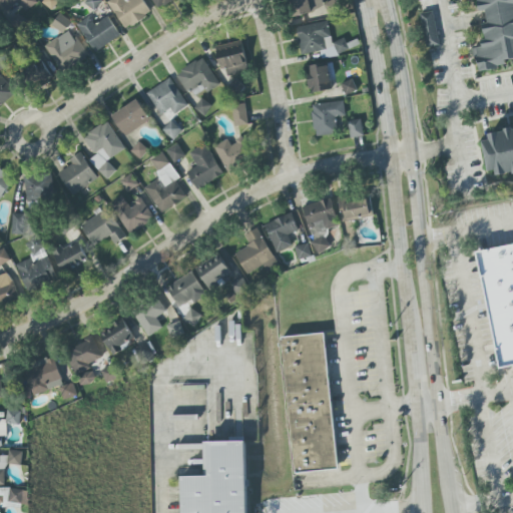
[(0,0),(0,6),(2,5),(6,11),(19,3),(25,11),(37,3),(34,0),(0,0)]
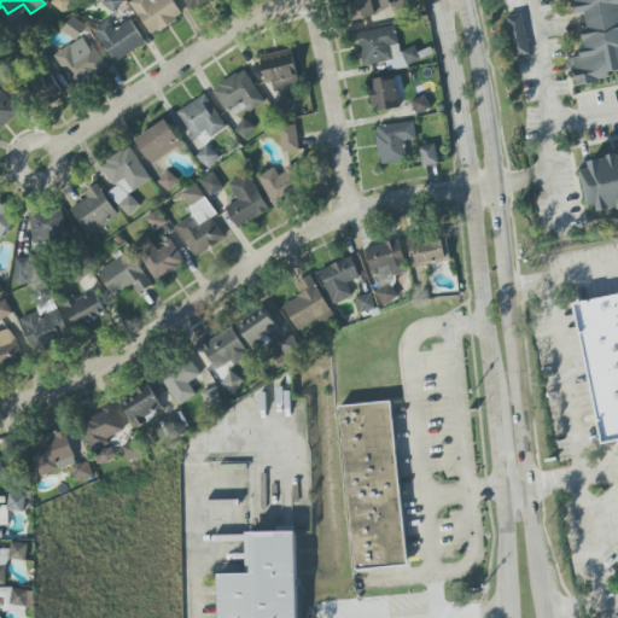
[(122,3),(118,0),(99,0),(112,13),(122,3)]
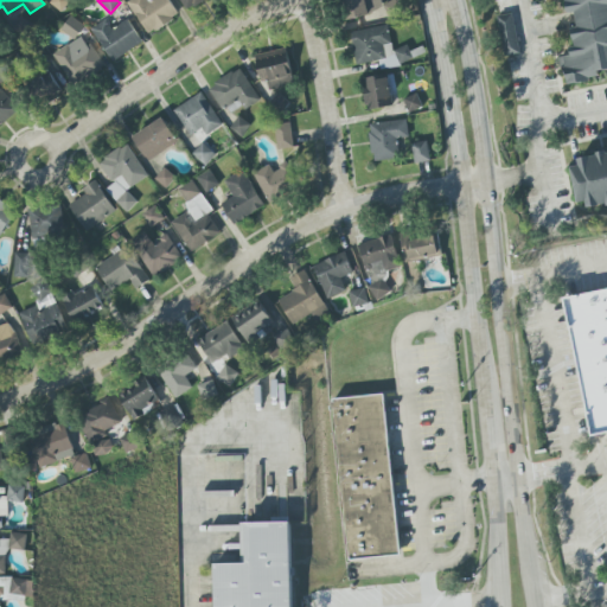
[(134,0),(128,5),(148,36),(179,16),(168,0),(134,0)]
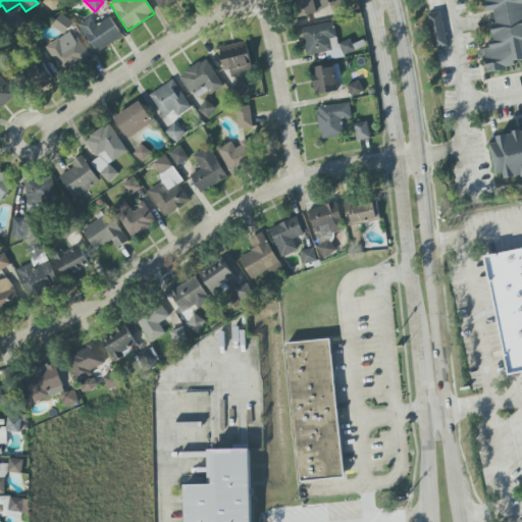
[(330,9),(327,0),(294,0),(299,17),(330,9)]
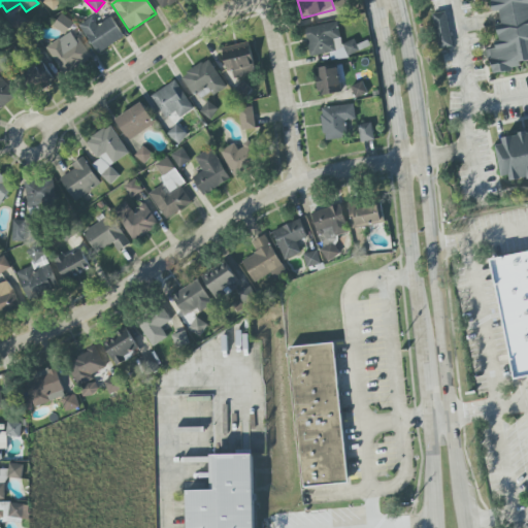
[(339,18),(355,9),(350,0),(341,0),(333,5),(339,18)]
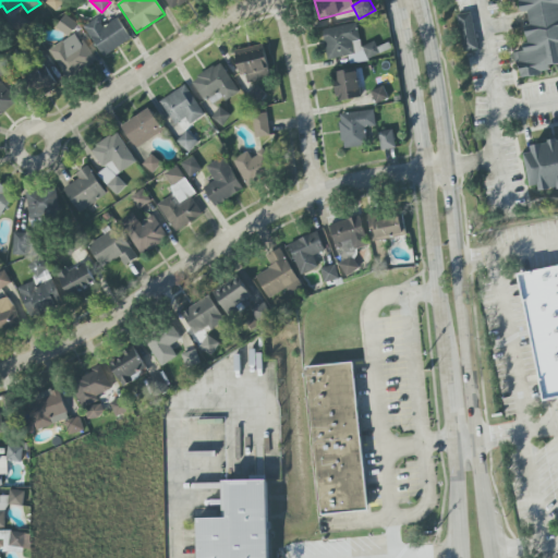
[(557,0),(557,59),(556,60),(556,59),(549,60),(550,67),(542,68),(543,71),(531,73),(530,73),(522,74),(519,62),(516,62),(513,51),(519,49),(518,48),(526,45),(524,37),(530,36),(525,20),(532,19),(530,9),(530,4),(523,5),(522,0),(557,0)]
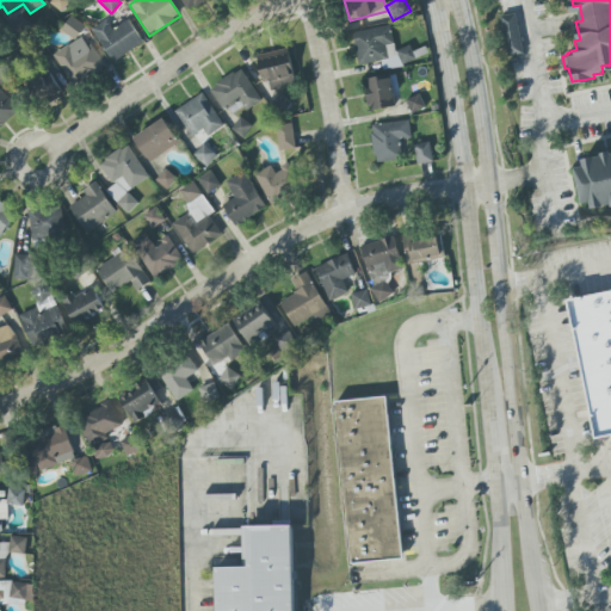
[(508,57),(524,55),(516,13),(500,17),(508,57)]
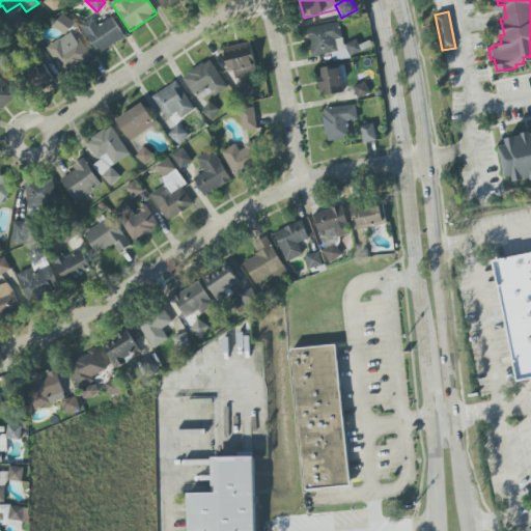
[(54,25),(64,33),(73,24),(63,15),(54,25)]
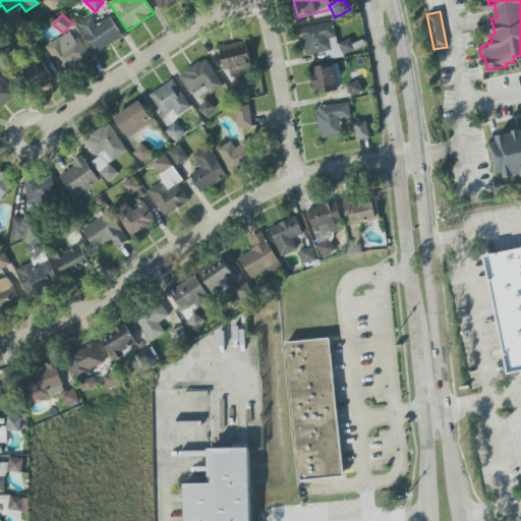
[(123,38),(110,16),(96,25),(92,17),(78,24),(96,54),(123,38)]
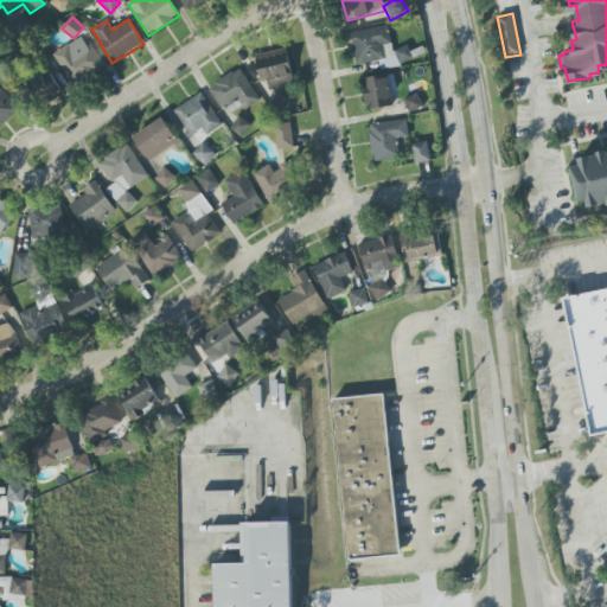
[(411,61),(409,48),(393,50),(389,26),(351,32),(356,65),(397,58),(398,63),(411,61)]
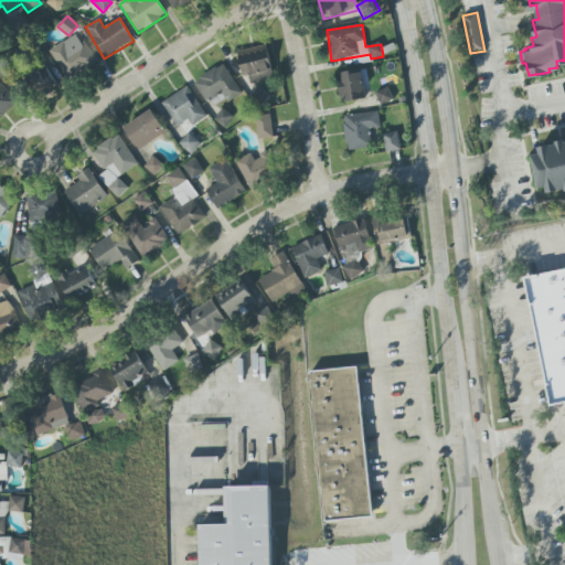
[(50,49),(63,77),(94,64),(81,34),(50,49)]
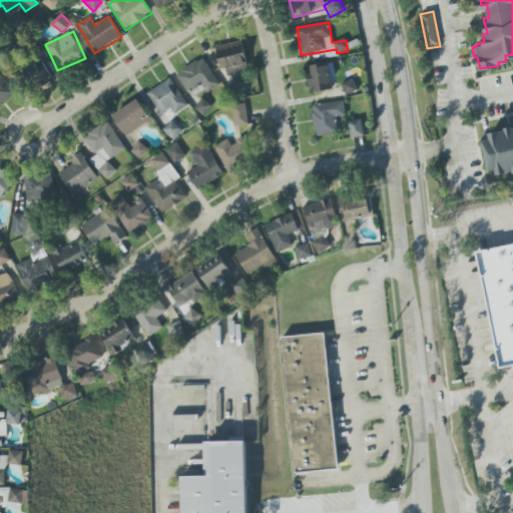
[(215,47),(220,70),(225,69),(227,76),(248,72),(241,41),(215,47)]
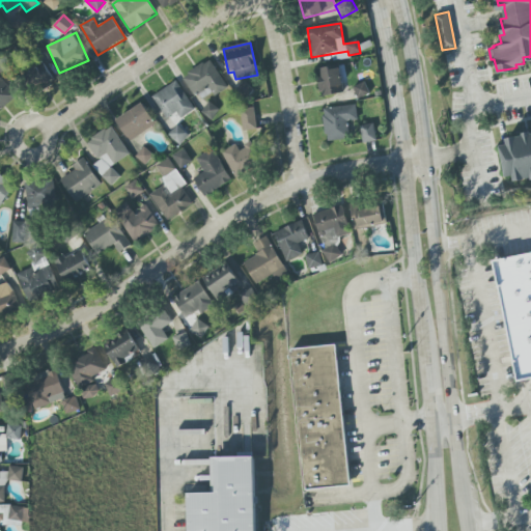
[(183,76),(194,98),(211,89),(214,95),(226,89),(212,60),(183,76)]
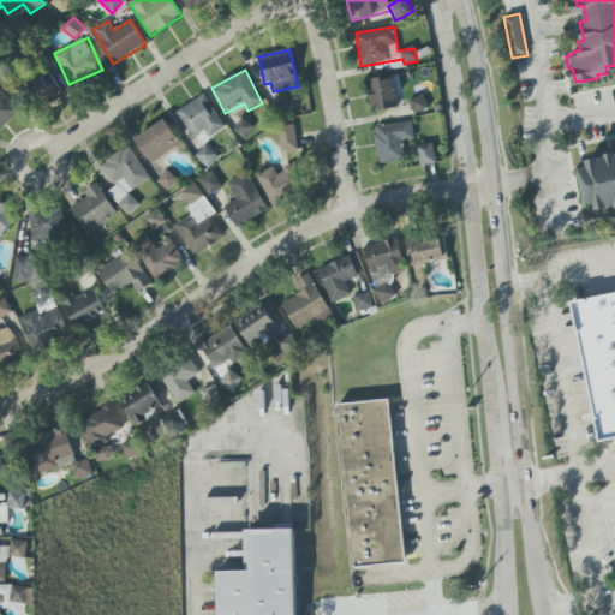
[(24,91),(41,109),(63,89),(45,71),(24,91)]
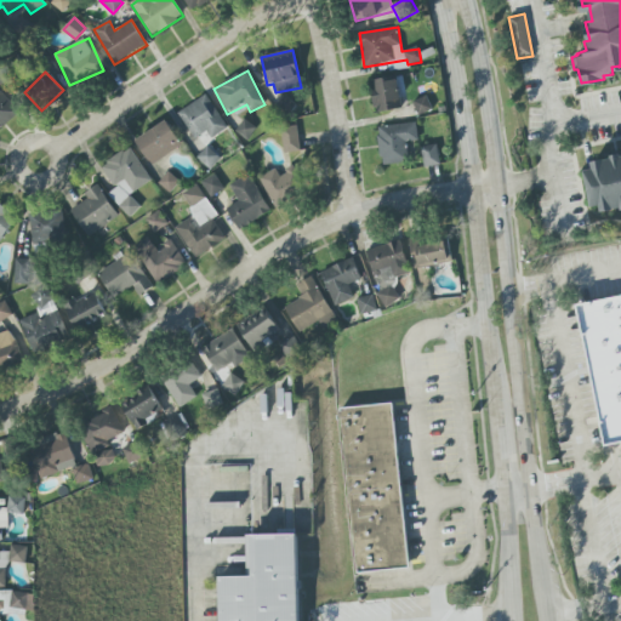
[(372,81),(375,112),(400,110),(398,79),(372,81)]
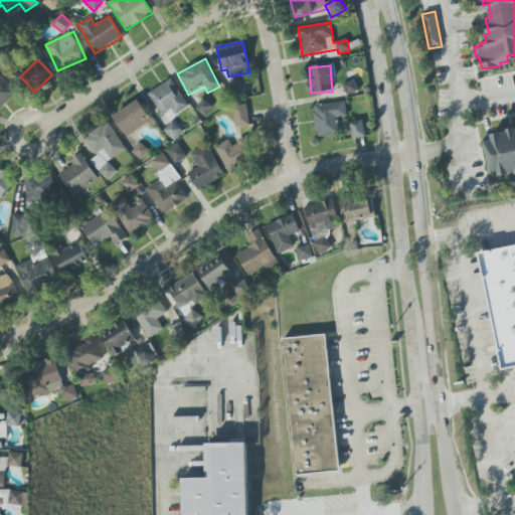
[(0,71),(0,107),(17,91),(0,71)]
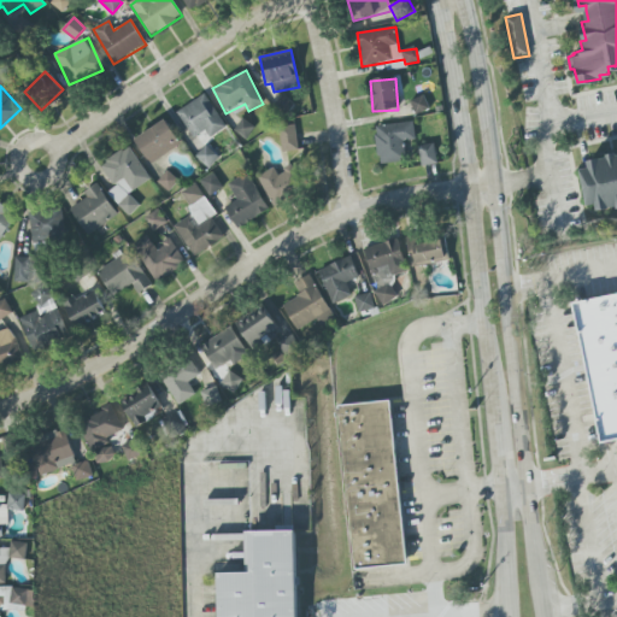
[(194,139),(205,131),(210,137),(227,127),(205,94),(176,112),(194,139)]
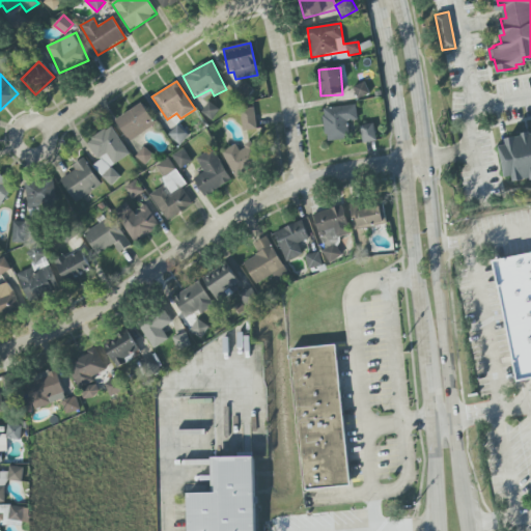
[(369,93),(365,82),(353,87),(358,99),(369,93)]
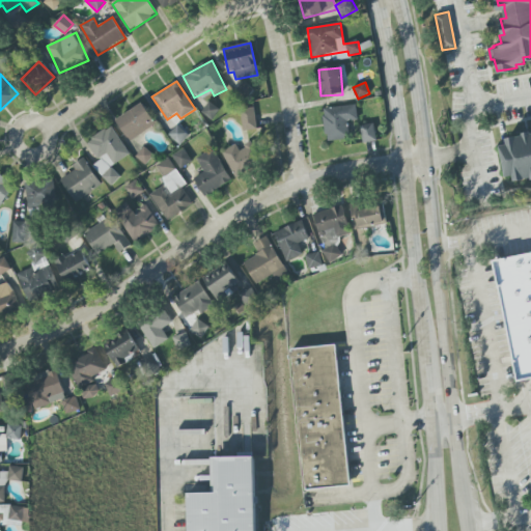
[(116,119),(129,141),(156,124),(143,103),(116,119)]
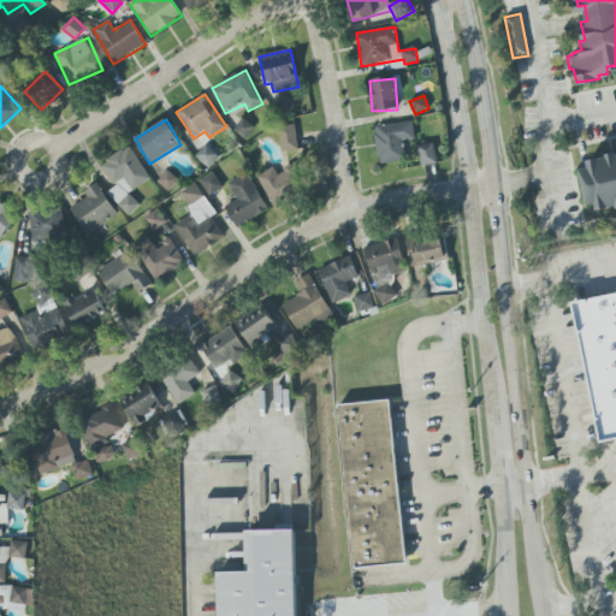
[(374,125),(378,164),(404,161),(403,141),(415,140),(413,122),(374,125)]
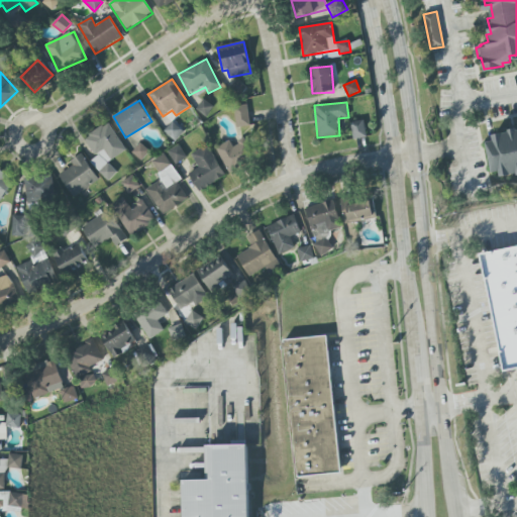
[(247,105),(234,107),(236,127),(249,126),(247,105)]
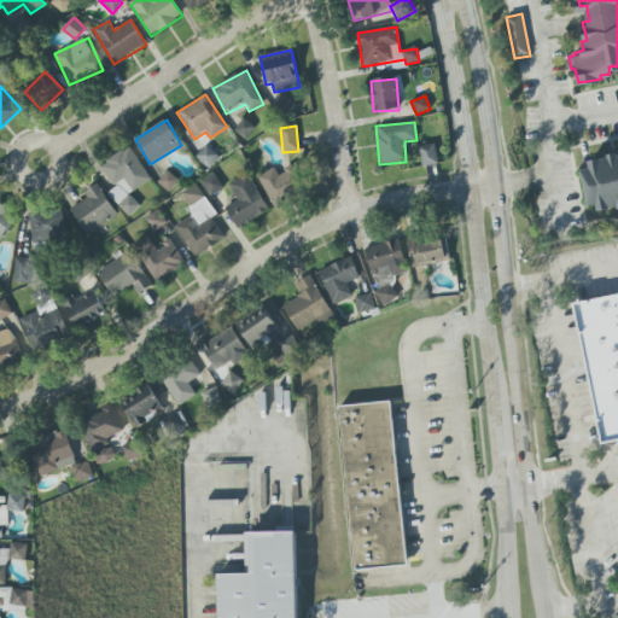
[(419,146),(423,167),(438,164),(435,144),(419,146)]
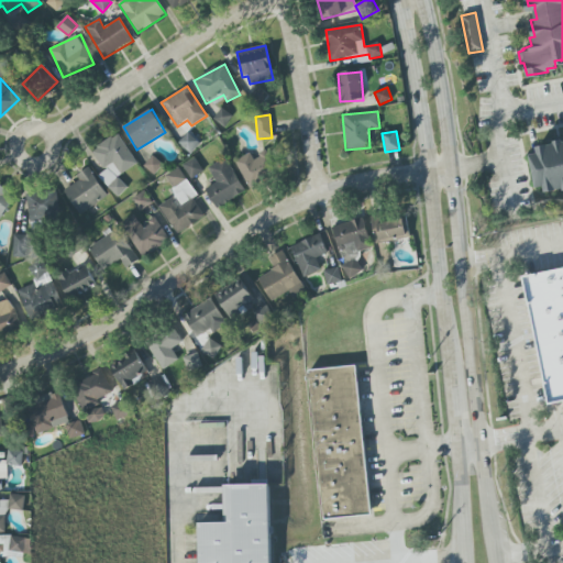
[(119,176),(138,163),(118,133),(91,151),(105,170),(99,175),(114,198),(128,189),(119,176)]
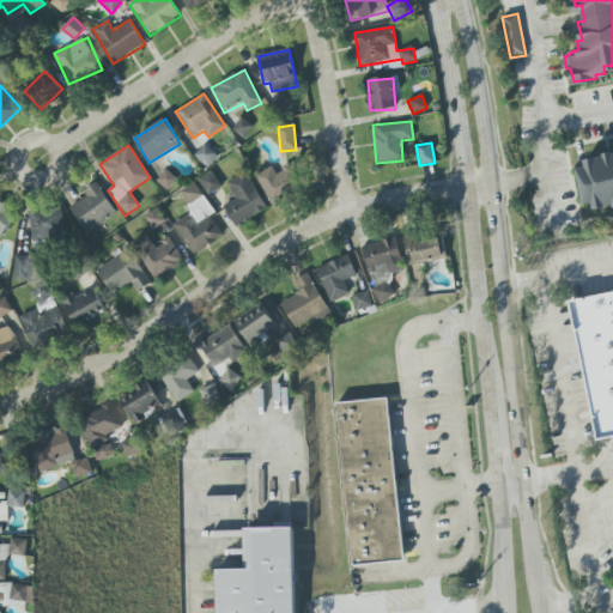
[(217,157),(205,145),(194,155),(206,168),(217,157)]
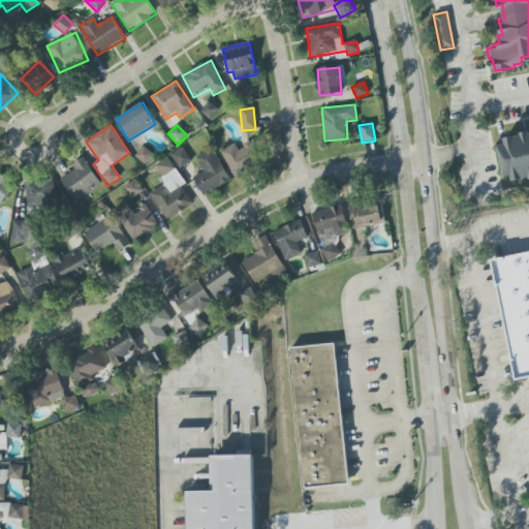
[(498,141),(505,139),(504,132),(522,130),(521,127),(528,126),(528,129),(528,172),(524,174),(512,176),(511,169),(504,172),(498,141)]
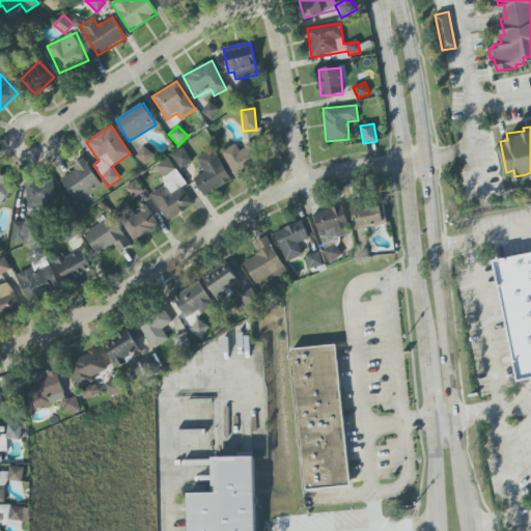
[(235,144),(221,151),(234,176),(263,160),(253,142),(239,149),(235,144)]
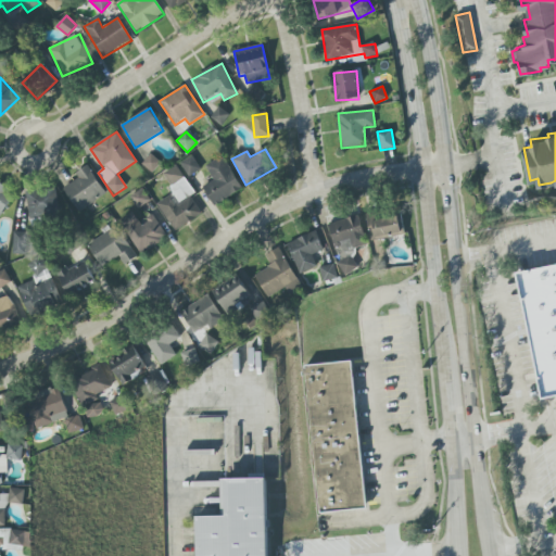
[(151,173),(161,163),(151,154),(142,164),(151,173)]
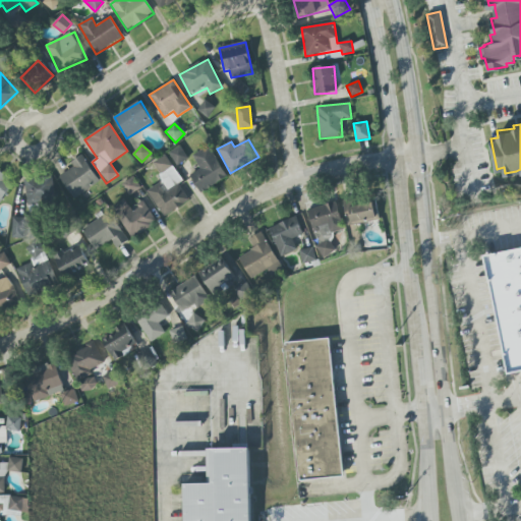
[(188,159),(179,146),(168,154),(176,167),(188,159)]
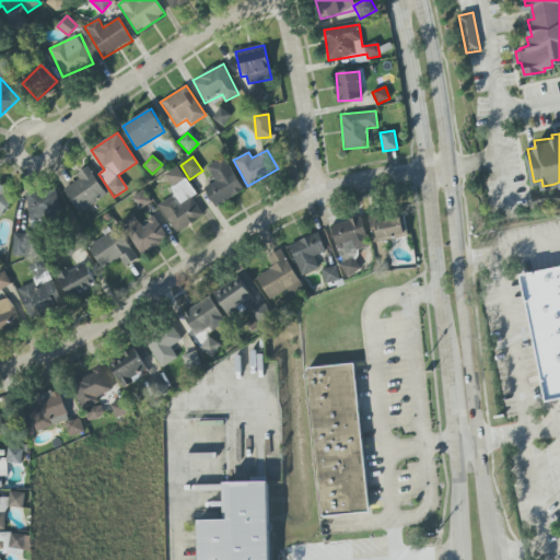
[(244,190),(224,158),(207,167),(216,182),(205,188),(216,208),(244,190)]
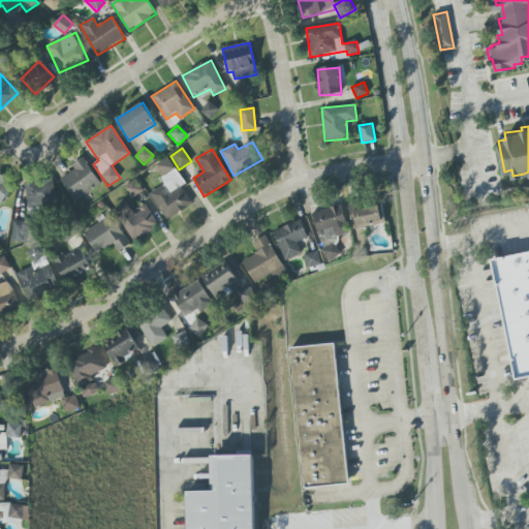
[(101,184),(83,157),(71,165),(73,169),(60,180),(74,201),(101,184)]
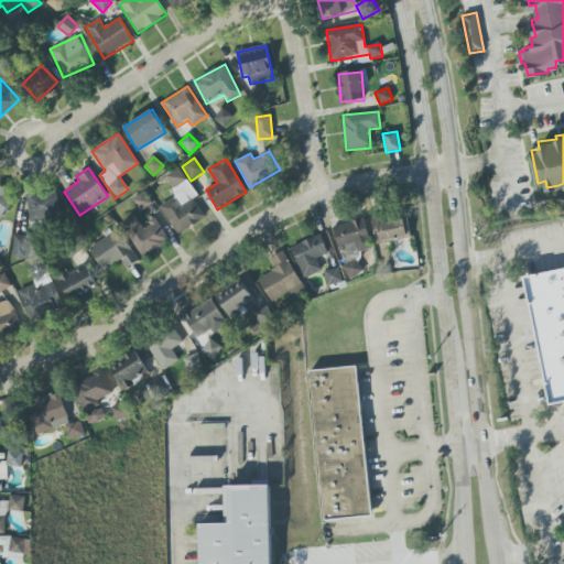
[(196,196),(180,167),(165,175),(176,196),(160,206),(176,235),(205,218),(194,198),(196,196)]
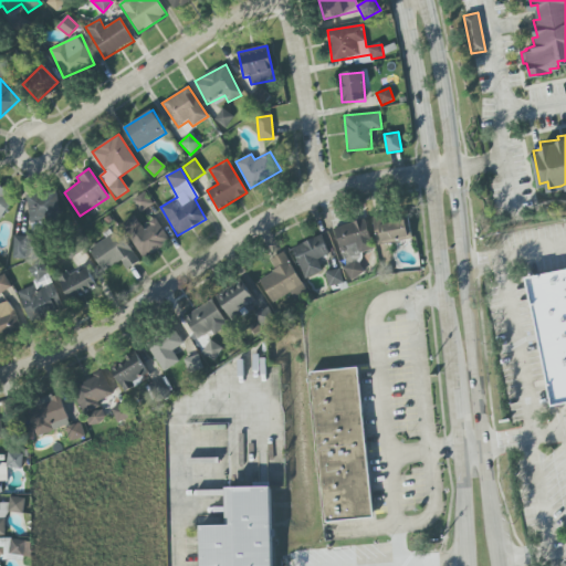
[(0,219),(16,199),(0,187),(0,219)]
